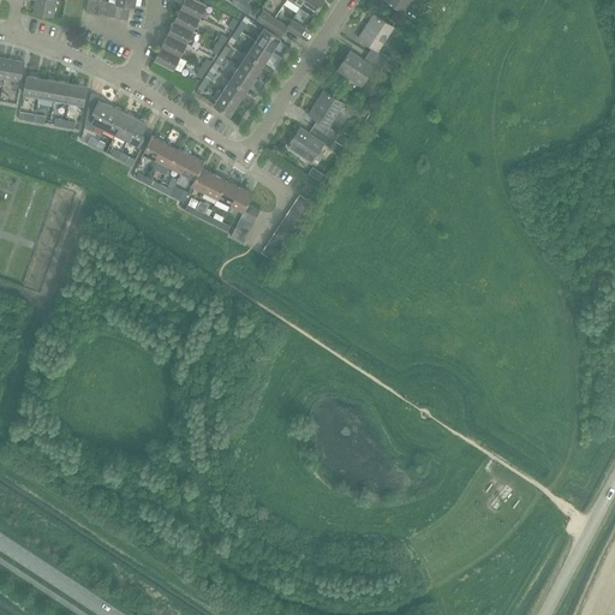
[(57,0),(54,0),(35,0),(34,13),(53,17),(57,0)]
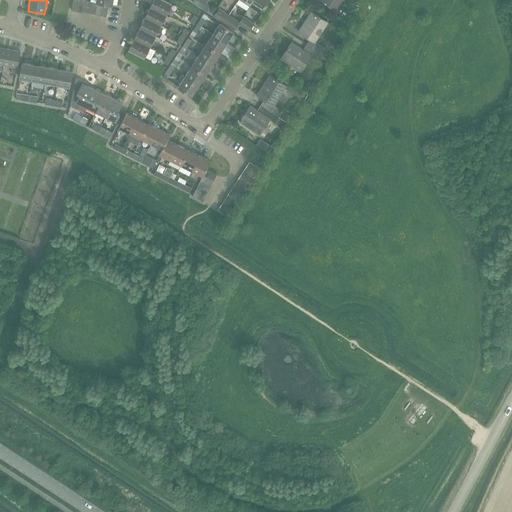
[(153,0),(150,6),(166,14),(172,4),(164,0),(153,0)]
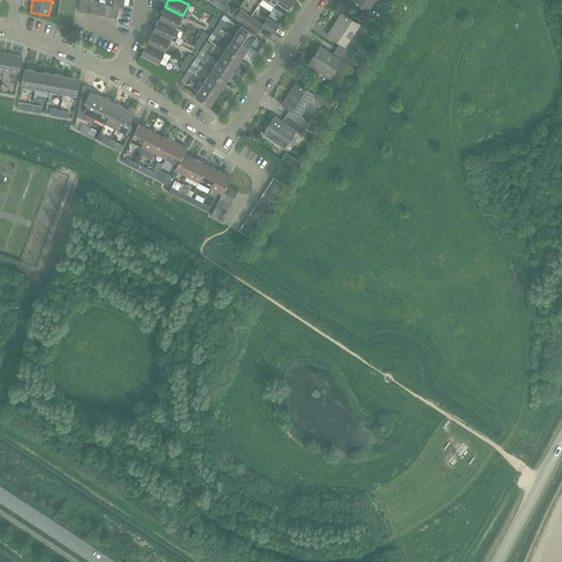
[(212,0),(211,2),(223,10),(226,3),(228,0),(212,0)]
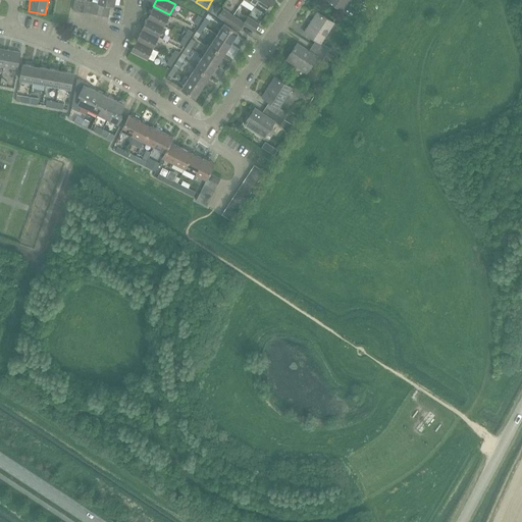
[(258,0),(255,5),(266,12),(273,0),(258,0)]
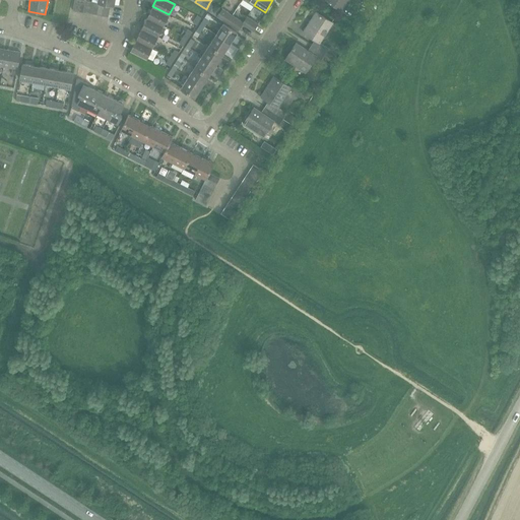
[(326,0),(340,9),(346,0),(326,0)]
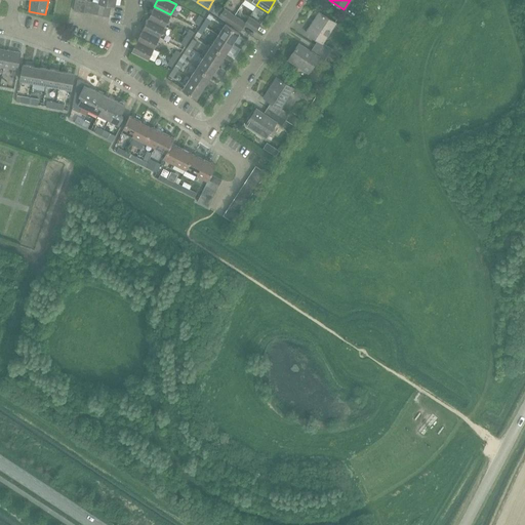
[(109,16),(112,5),(106,3),(103,15),(109,16)]
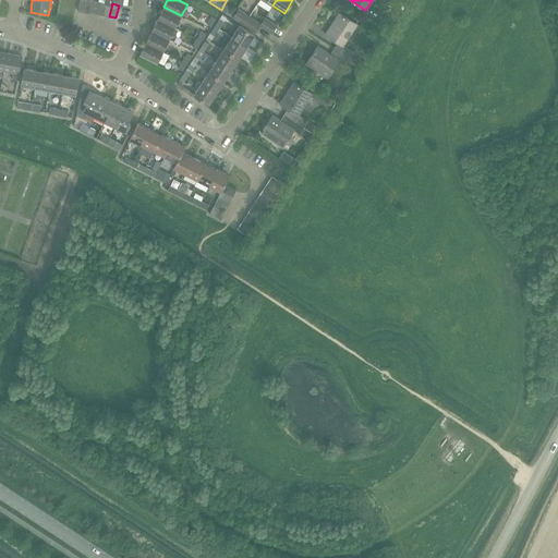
[(221,10),(225,12),(232,17),(237,11),(225,3),(221,10)]
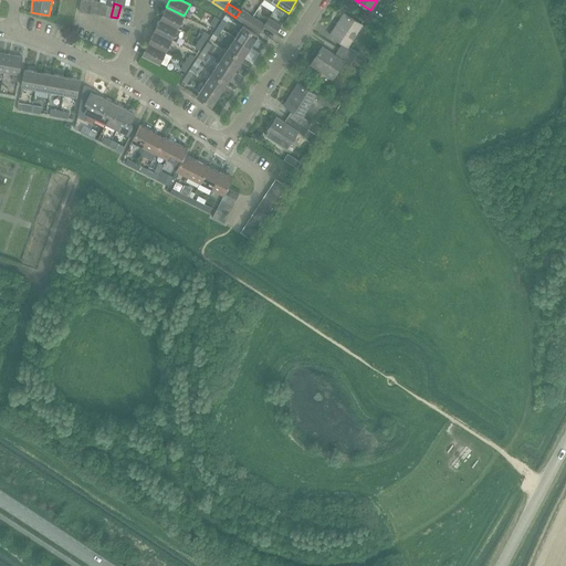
[(166,7),(160,19),(178,28),(184,16),(166,7)]
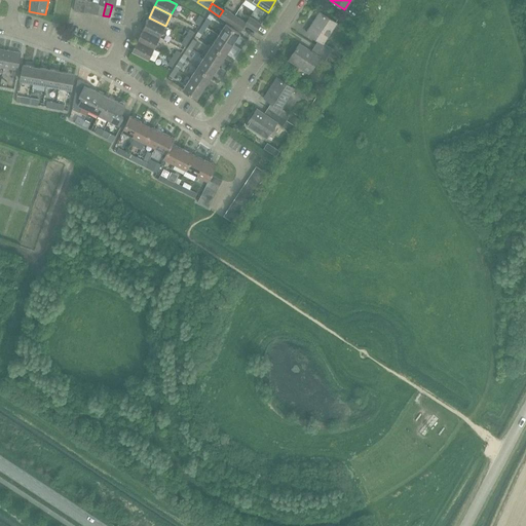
[(224,8),(223,10),(219,16),(230,24),(235,15),(224,8)]
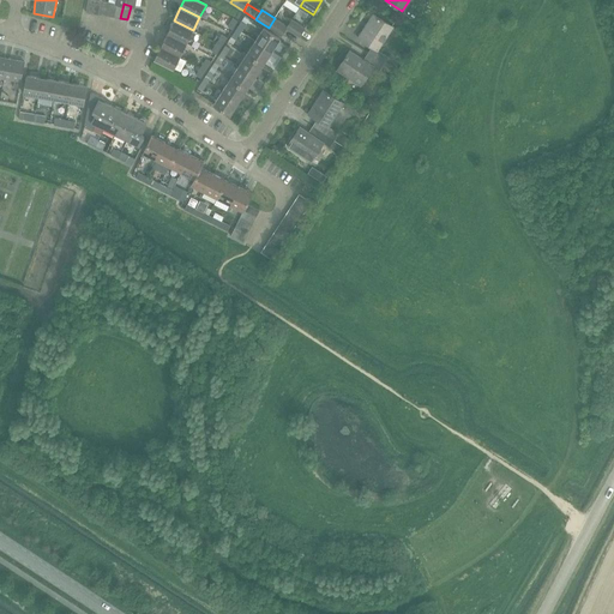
[(304,14),(298,22),(312,31),(317,25),(304,14)]
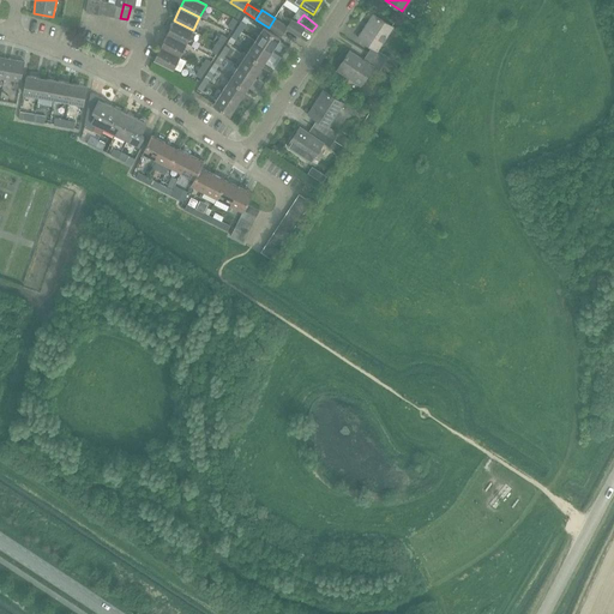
[(372,47),(367,53),(384,64),(389,58),(377,49),(392,26),(373,14),(357,37),(372,47)]
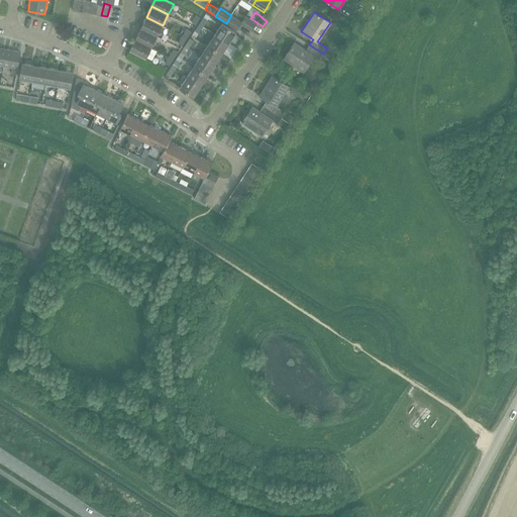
[(192,22),(195,24),(196,25),(200,18),(196,15),(192,22)]
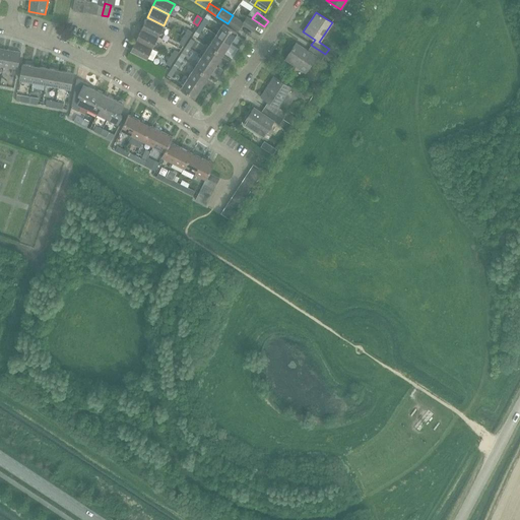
[(242,23),(243,22),(233,15),(228,23),(238,30),(242,23)]
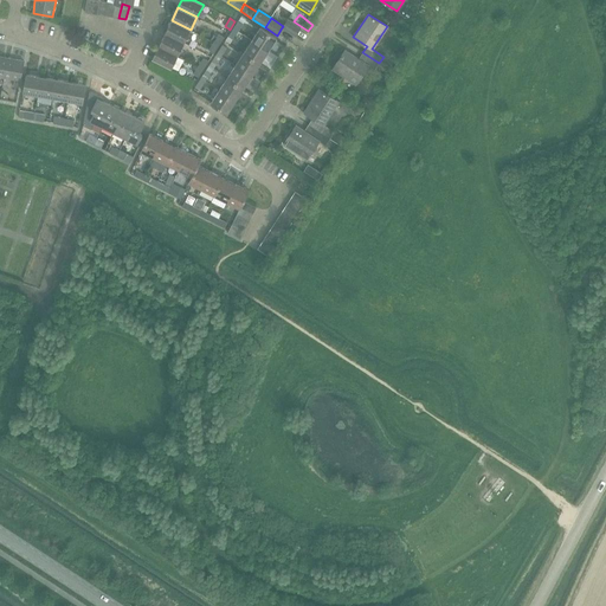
[(288,19),(283,26),(282,27),(295,36),(301,27),(288,19)]
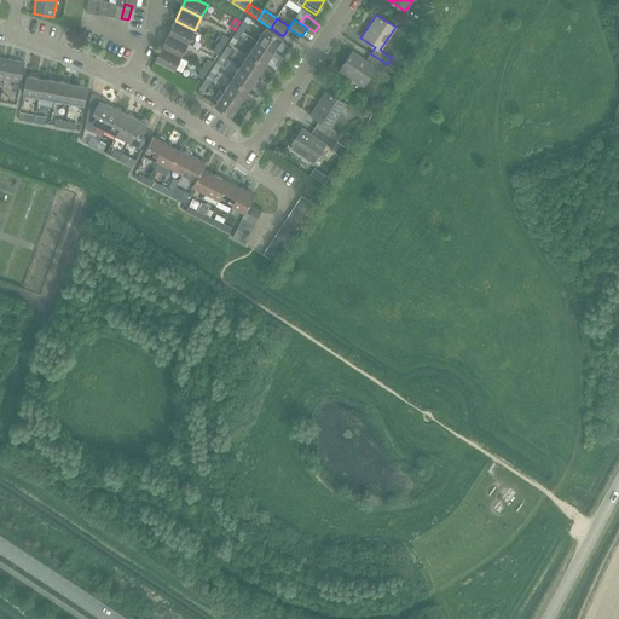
[(168,34),(187,44),(195,30),(175,21),(168,34)]
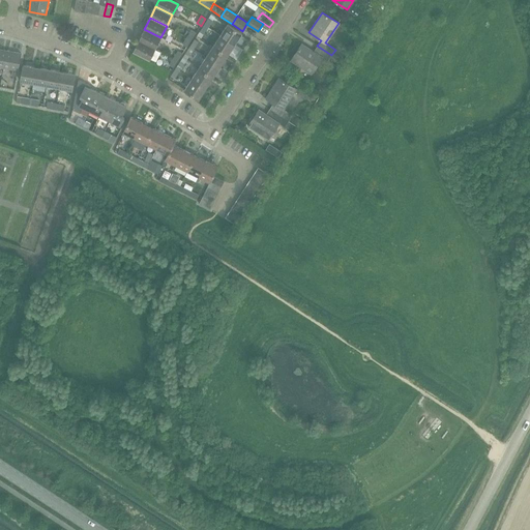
[(212,20),(209,18),(204,25),(208,27),(212,20)]
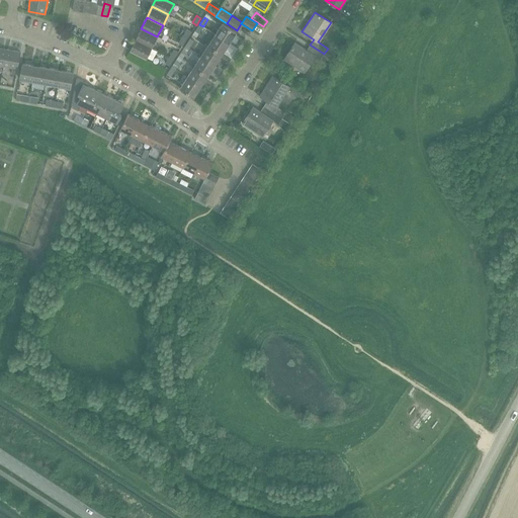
[(216,34),(229,44),(236,32),(223,23),(216,34)]
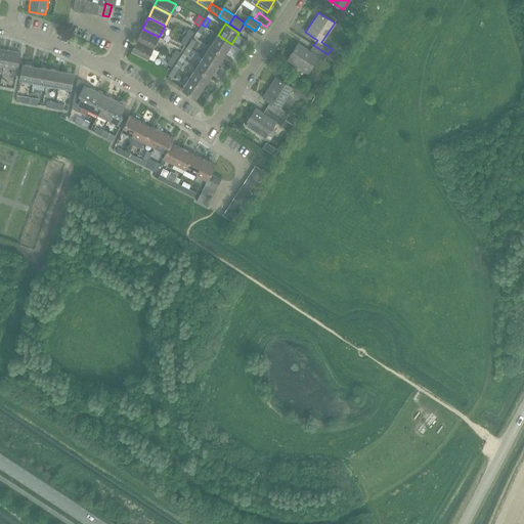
[(202,34),(206,27),(202,25),(198,31),(202,34)]
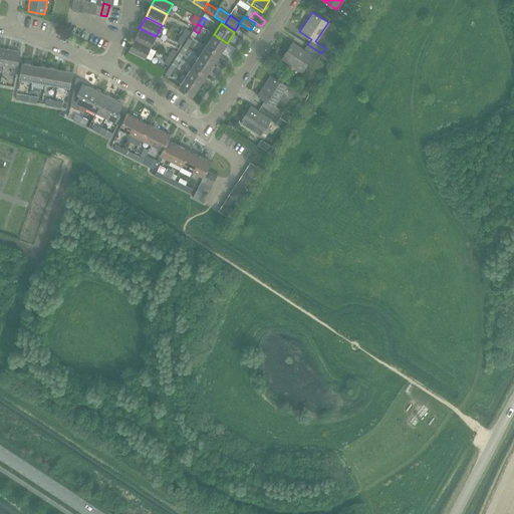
[(140,28),(135,39),(151,47),(156,36),(140,28)]
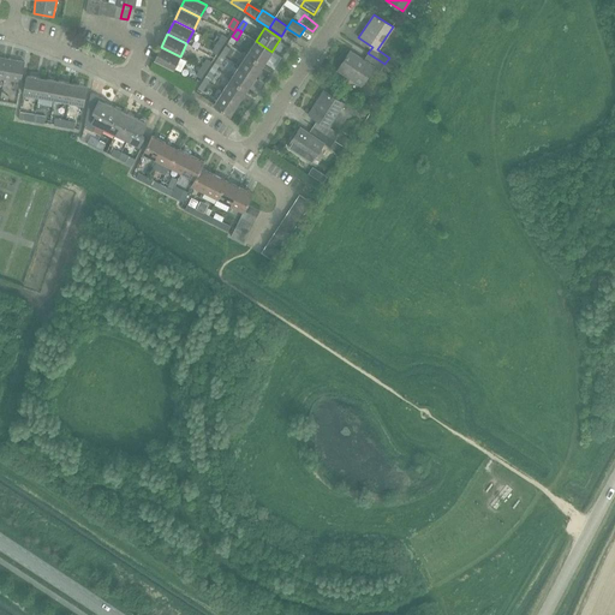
[(227,37),(222,35),(218,42),(222,46),(227,37)]
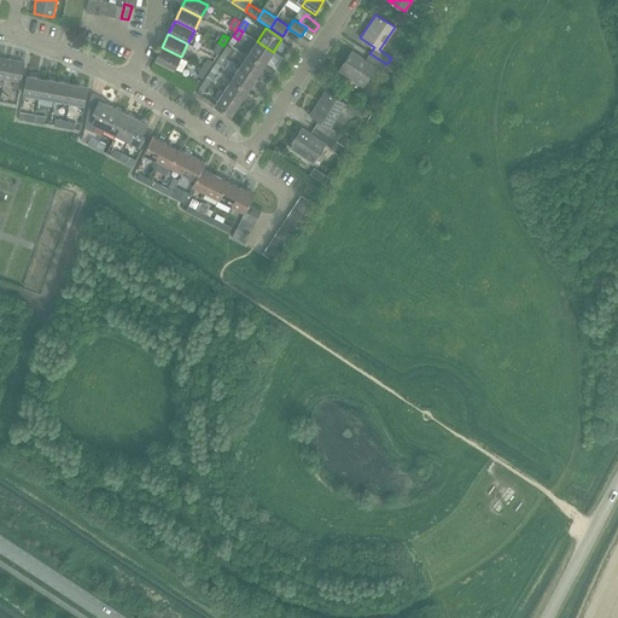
[(264,64),(273,52),(257,41),(249,53),(264,64)]
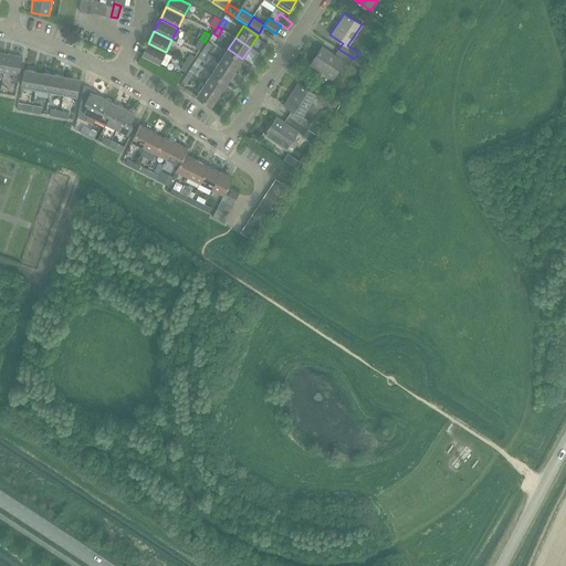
[(205,42),(200,39),(195,46),(199,50),(205,42)]
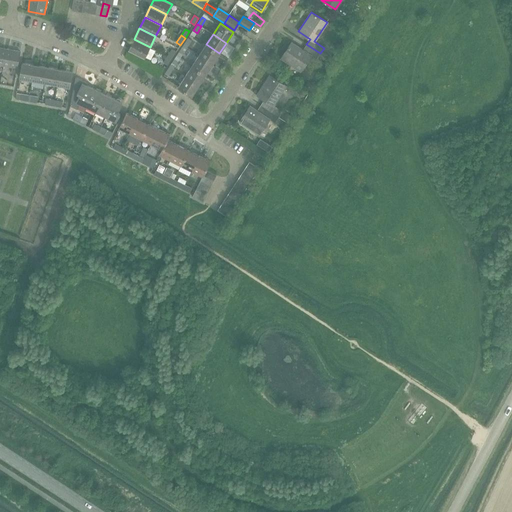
[(183,45),(187,47),(192,40),(188,38),(183,45)]
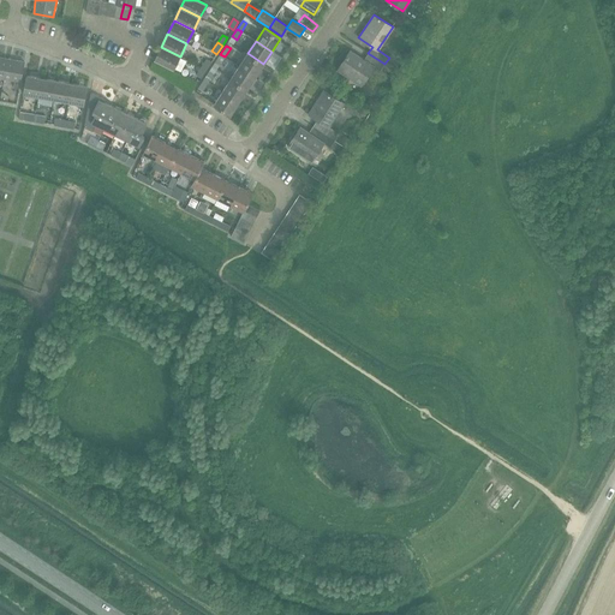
[(154,60),(173,70),(180,57),(161,47),(154,60)]
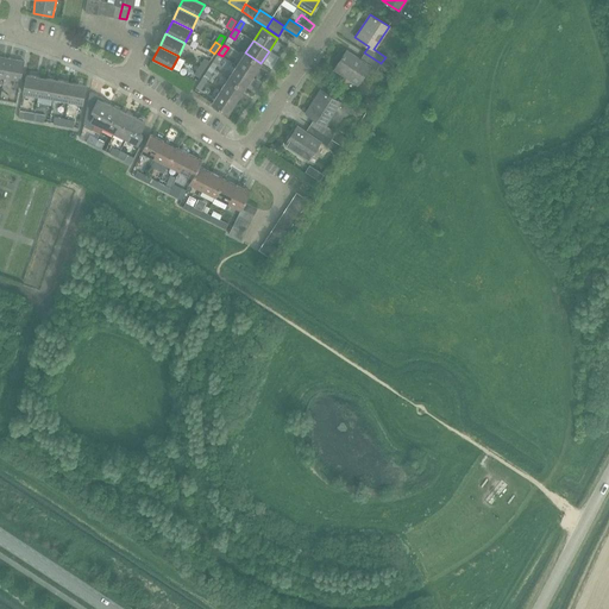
[(381,63),(364,52),(360,60),(346,50),(334,69),(357,85),(370,66),(376,70),(381,63)]
